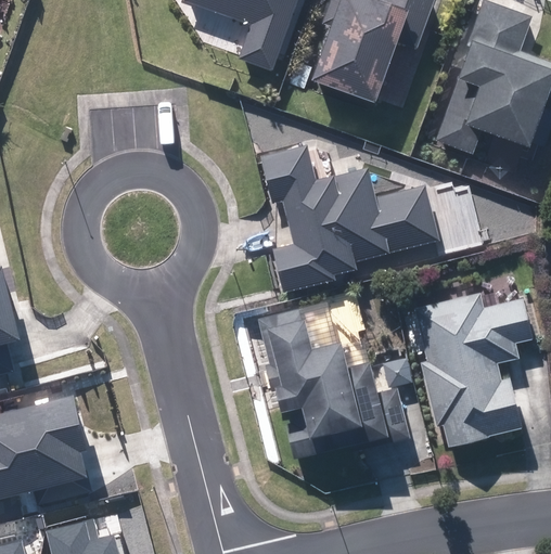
[(186,0),(252,24),(240,58),(271,69),(296,0),(186,0)]
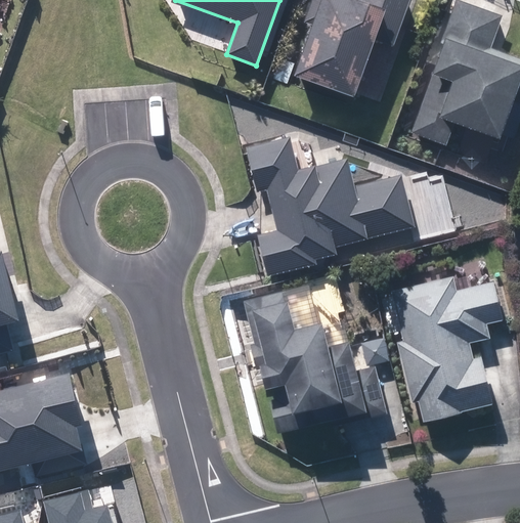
[(314,24),(296,76),(355,96),(376,38),(394,44),(408,0),(313,0),(306,20),(314,24)]
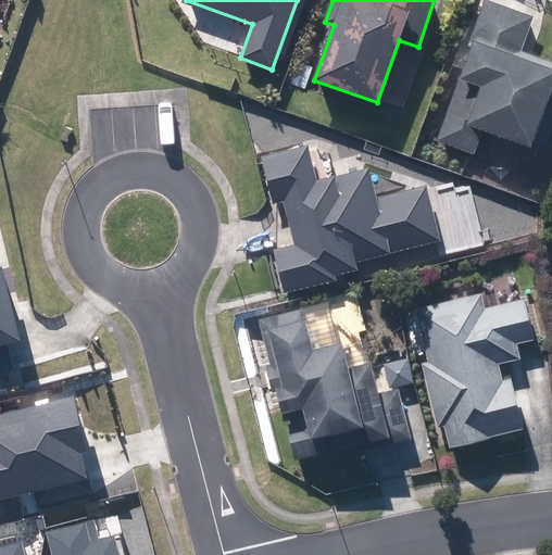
[(471,47),(436,141),(472,154),(483,127),(532,146),(547,105),(551,108),(551,106),(551,62),(518,50),(530,17),(485,0),(467,45),(471,47)]
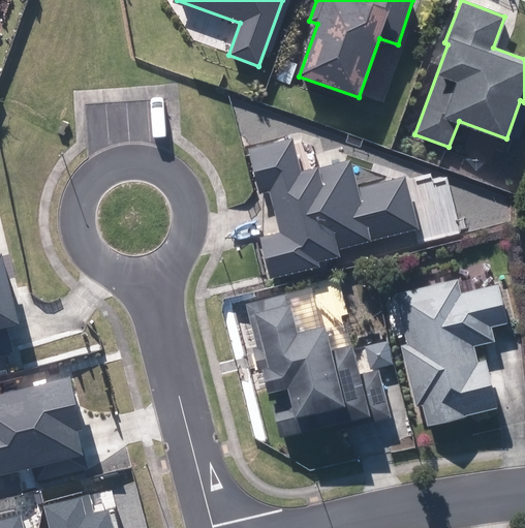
[(259,238),(270,279),(319,266),(317,260),(340,255),(338,248),(418,228),(405,177),(357,189),(349,160),(300,173),(290,140),(249,150),(259,192),(268,190),(279,233),(259,238)]
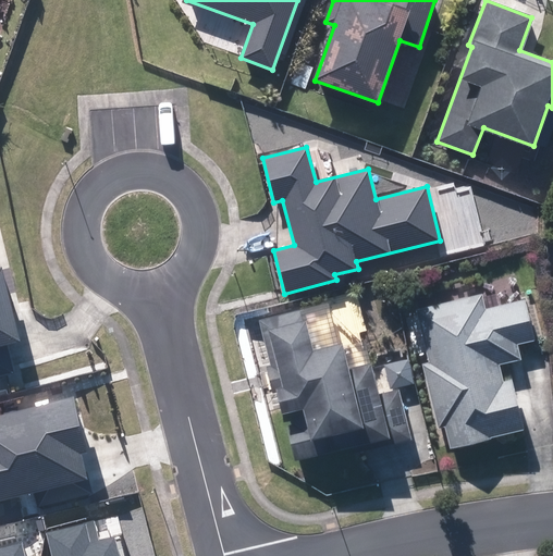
[(0,372),(13,370),(5,342),(22,337),(4,264),(0,266),(0,372)]
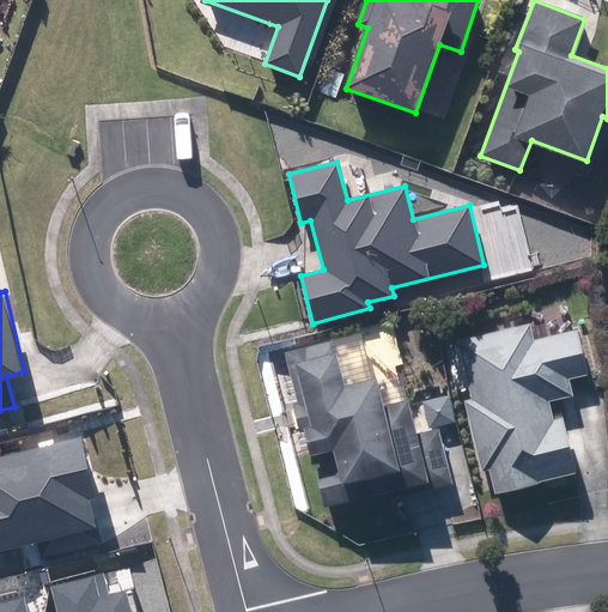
[(488,467),(494,494),(540,483),(539,480),(575,472),(563,417),(552,420),(547,400),(571,395),(567,379),(585,375),(575,329),(532,340),(528,325),(458,340),(473,400),(466,401),(481,468),(488,467)]
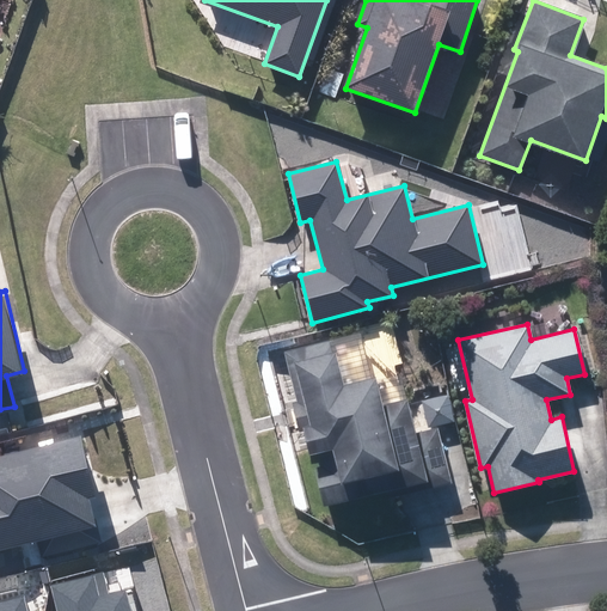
[(316,468),(324,505),(430,478),(431,486),(448,481),(435,431),(416,435),(406,398),(385,403),(378,374),(345,383),(338,349),(335,350),(332,341),(286,352),(298,402),(293,403),(299,431),(306,428),(312,452),(317,451),(320,466),(316,468)]
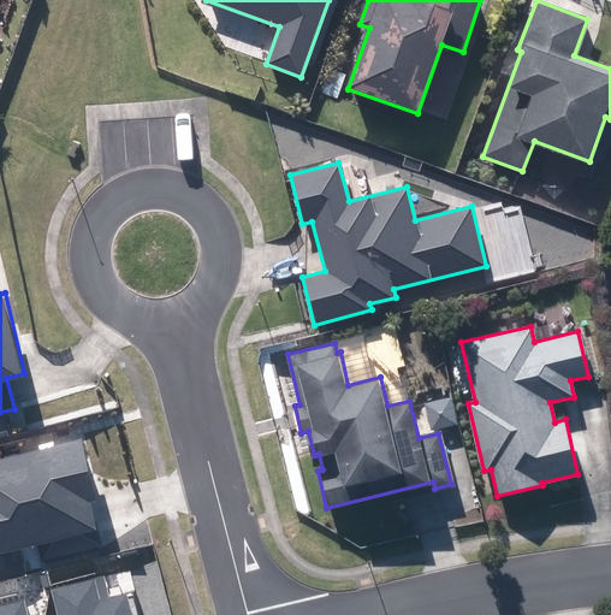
[(0,553),(99,527),(92,498),(100,496),(83,436),(0,457),(0,553)]
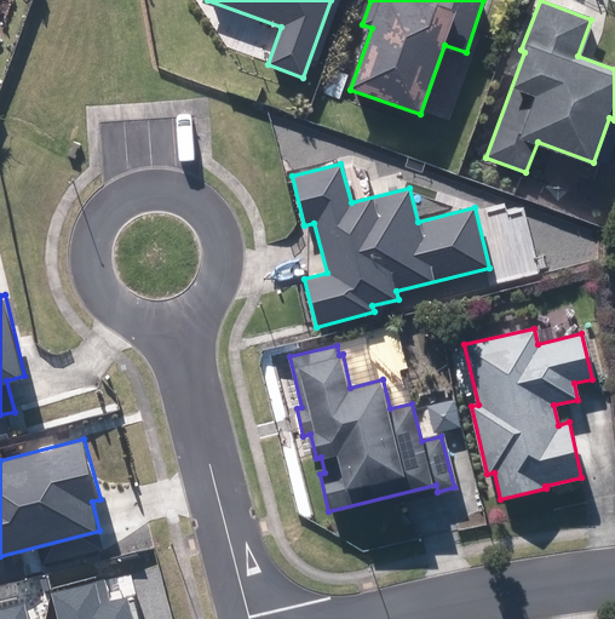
[(128,618),(124,599),(104,603),(98,582),(47,595),(52,618),(128,618)]
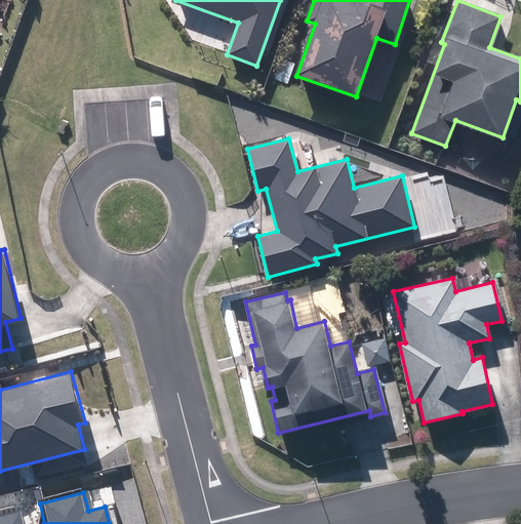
[(18,523),(16,512),(0,516),(0,523),(18,523)]
